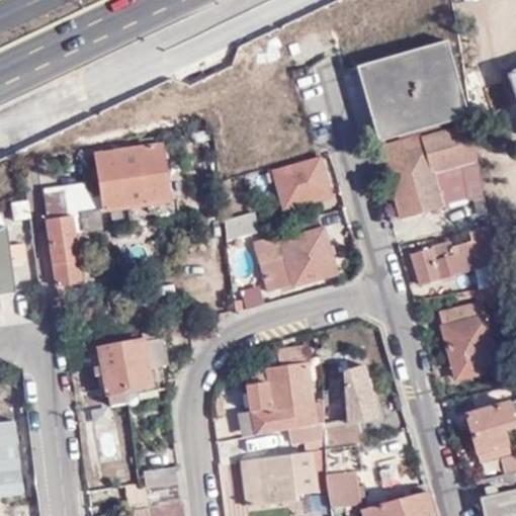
[(392,0),(397,9),(416,0),(392,0)]
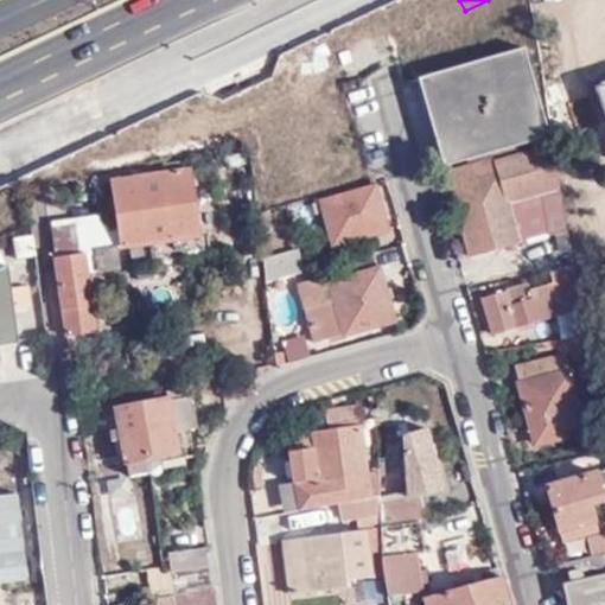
[(479,84),(497,147),(545,133),(521,48),(470,62),(467,87),(479,84)]
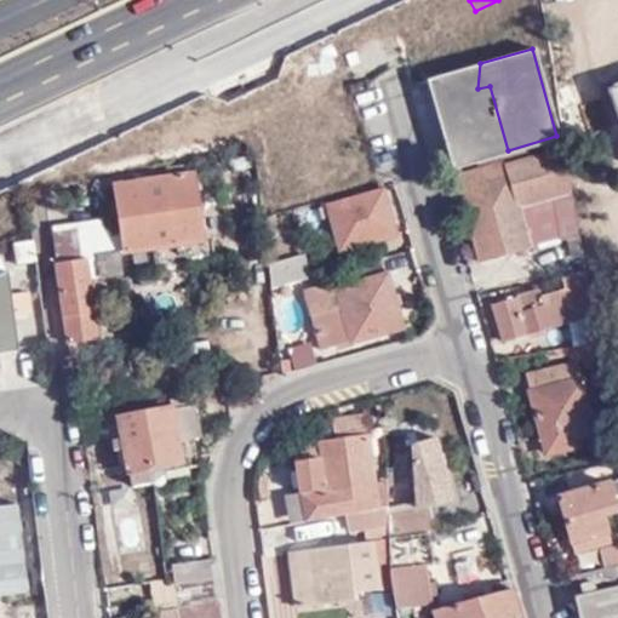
[(480,63),(425,79),(452,166),(508,150),(490,86),(478,89),(480,63)]
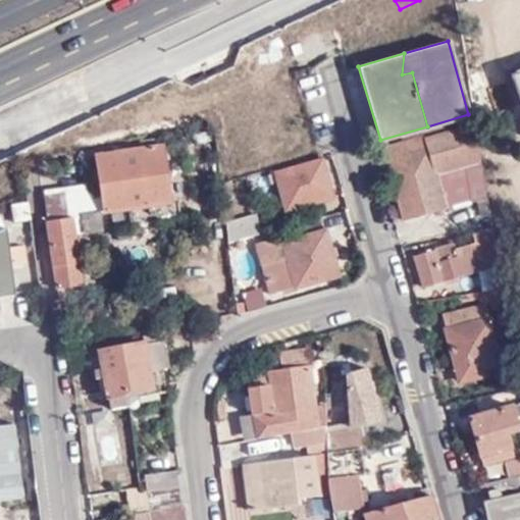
[(420,137),(382,147),(402,218),(464,202),(478,199),(487,198),(475,123),(430,136),(424,138),(420,137)]
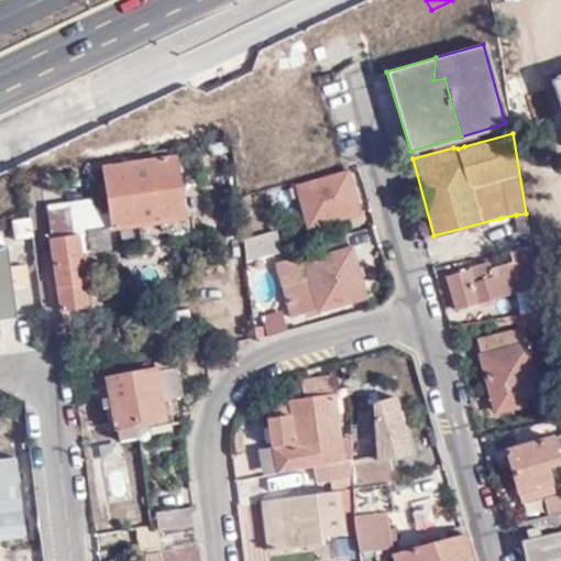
[(201,187),(197,152),(105,165),(112,226),(183,217),(180,191),(201,187)]
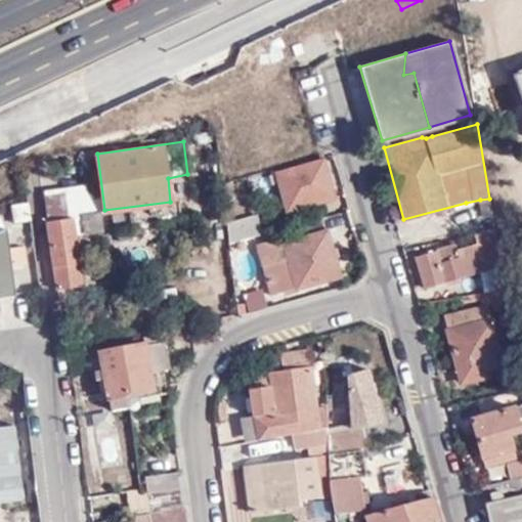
[(321,159),(267,174),(270,182),(278,181),(283,197),(286,209),(332,196),(321,159)]
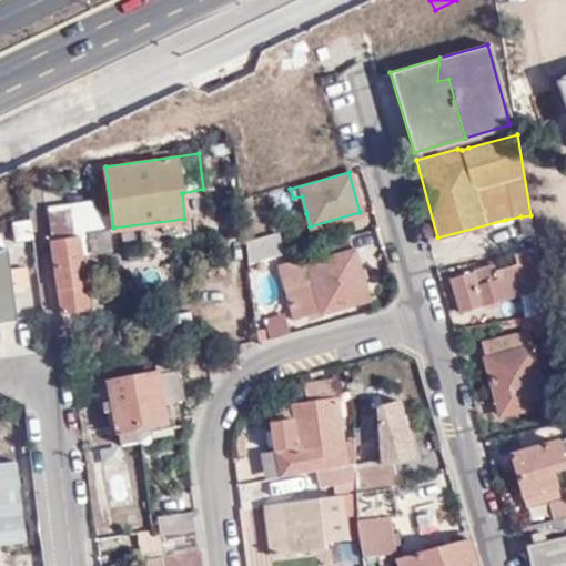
[(293,198),(290,189),(275,193),(283,221),(306,213),(302,196),(293,198)]
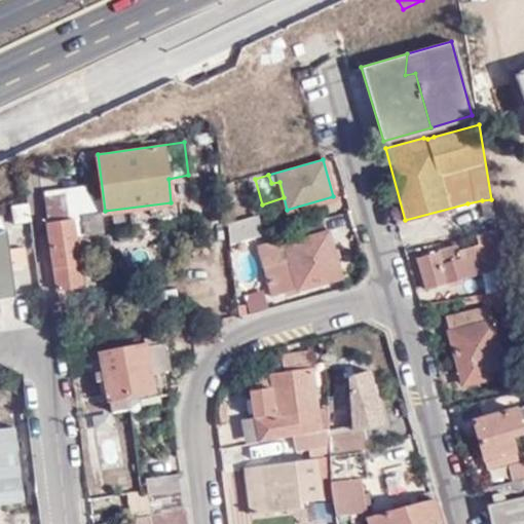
[(74,216),(95,213),(90,187),(41,195),(44,222),(74,217),(74,216)]
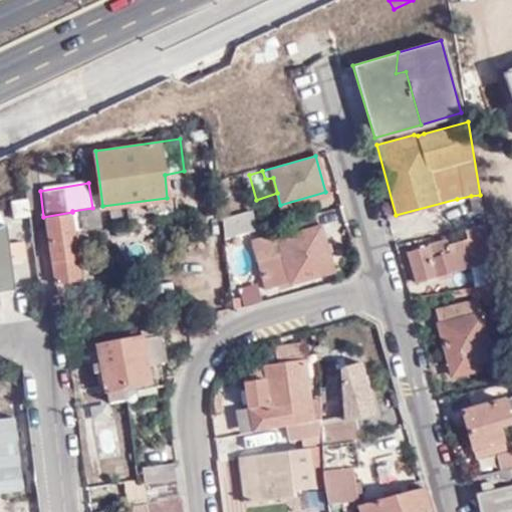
[(473,213),(484,212),(480,195),(471,196),(473,213)]
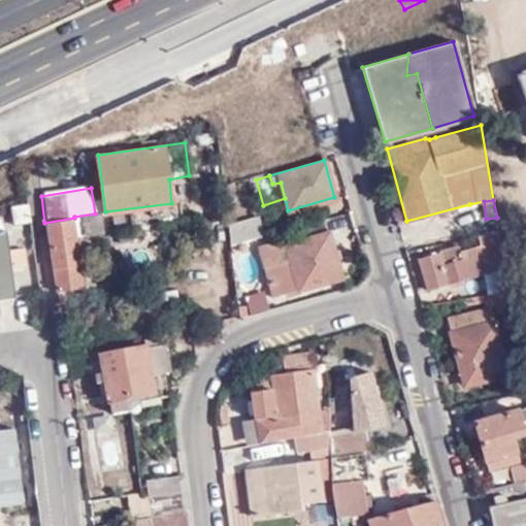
[(11,224),(30,220),(26,201),(7,205),(11,224)]
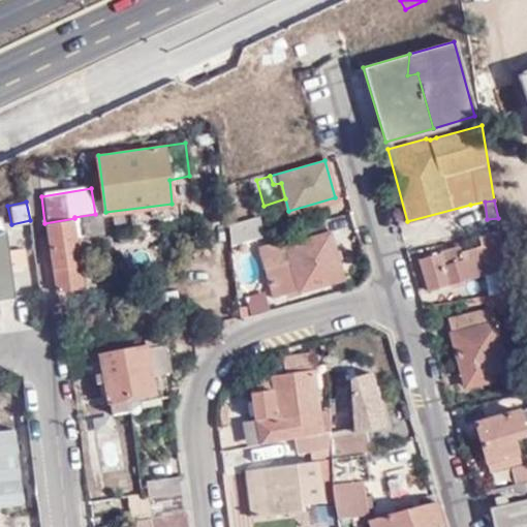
[(44,223),(59,314),(70,312),(68,289),(83,287),(75,234),(81,234),(88,235),(102,231),(100,213),(95,214),(74,217),(74,218),(44,223)]
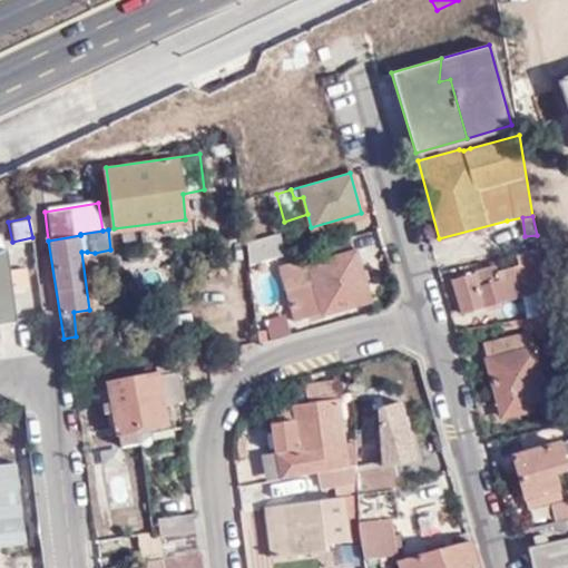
[(246,240),(248,264),(284,254),(277,231),(246,240)]
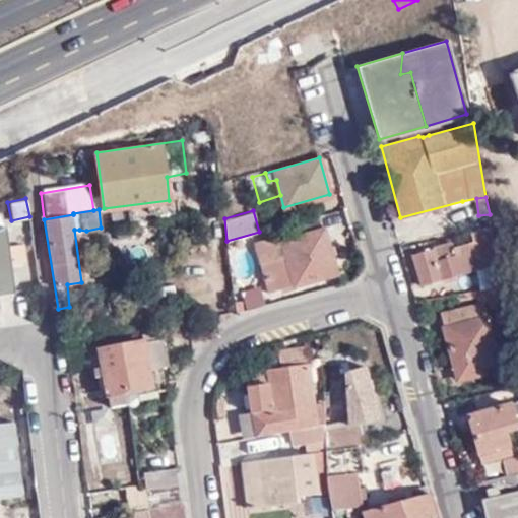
[(335,272),(319,215),(276,227),(285,256),(264,262),(271,290),(335,272)]
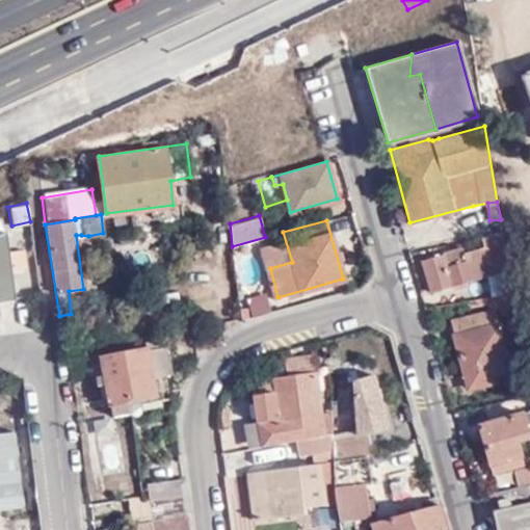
[(502,231),(479,236),(482,246),(504,242),(502,231)]
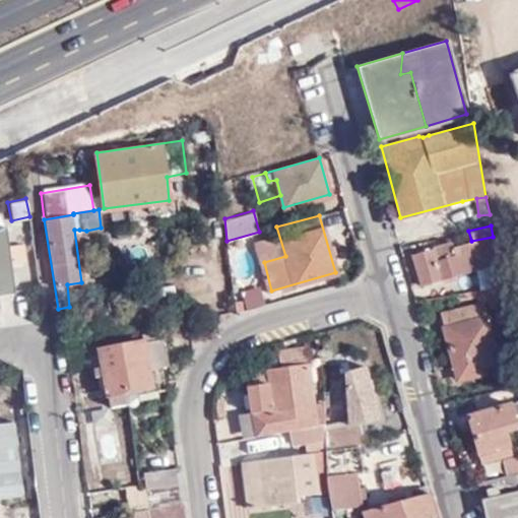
[(9,229),(0,233),(0,296),(18,292),(9,229)]
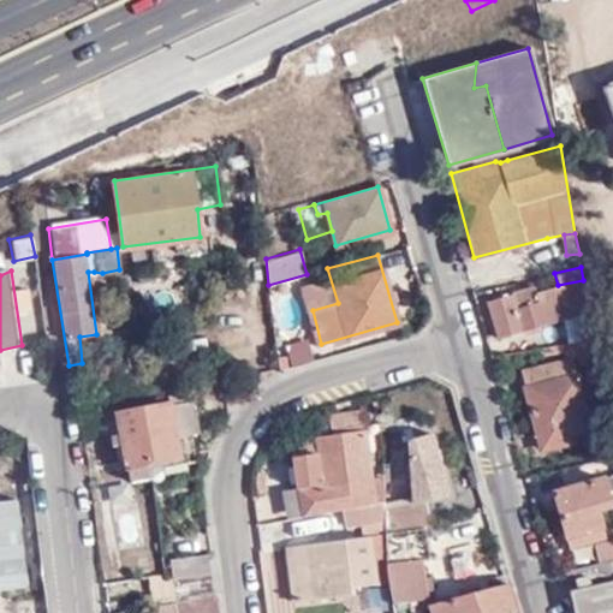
[(499,337),(566,317),(558,286),(539,290),(536,286),(487,299),(499,337)]
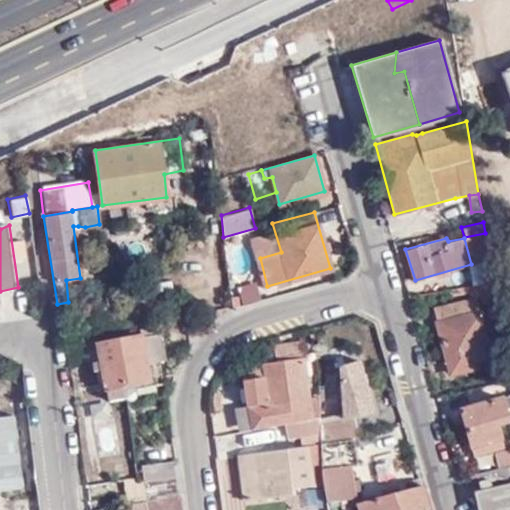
[(258,298),(251,279),(233,286),(240,305),(258,298)]
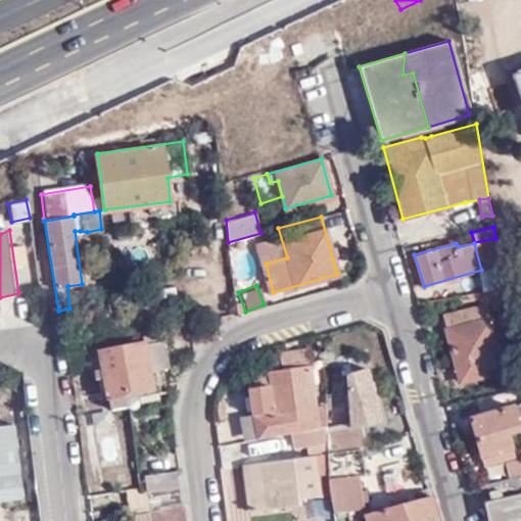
[(492,308),(507,305),(504,286),(482,290),(484,300),(490,299),(492,308)]
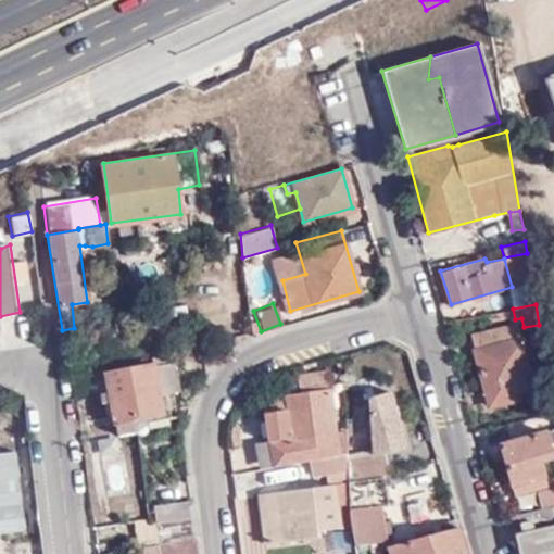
[(470,335),(486,392),(513,386),(514,390),(533,385),(516,323),(470,335)]
